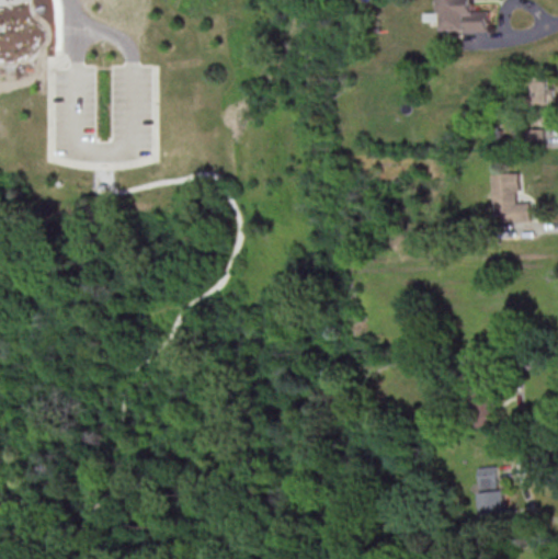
[(486,33),(486,13),(469,13),(469,0),(435,0),(435,23),(439,23),(439,33),(486,33)]
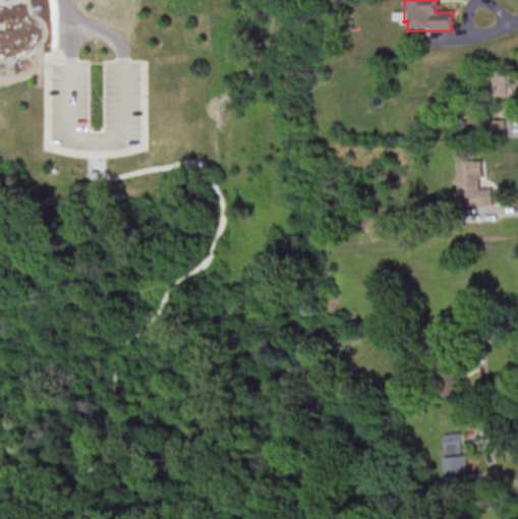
[(496,76),(496,97),(512,96),(511,83),(508,83),(508,76),(496,76)]
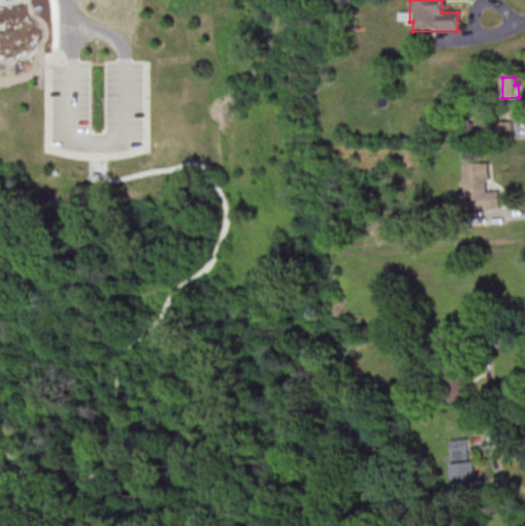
[(511,123),(492,123),(492,136),(510,137),(511,123)]
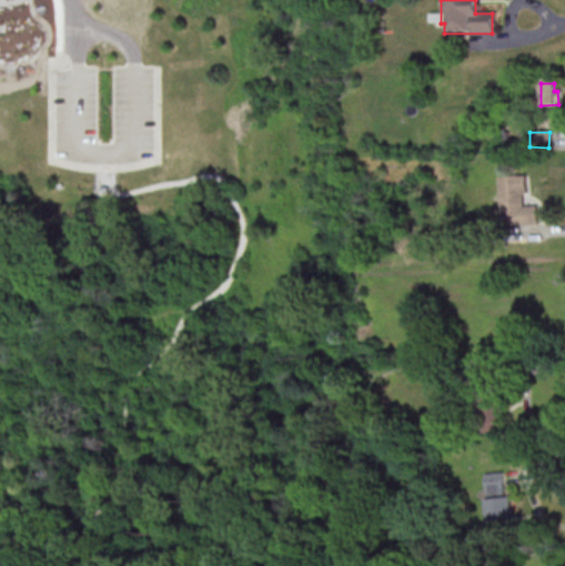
[(496,178),(497,220),(508,220),(508,225),(536,225),(535,208),(521,208),(521,195),(524,195),(524,177),(496,178)]
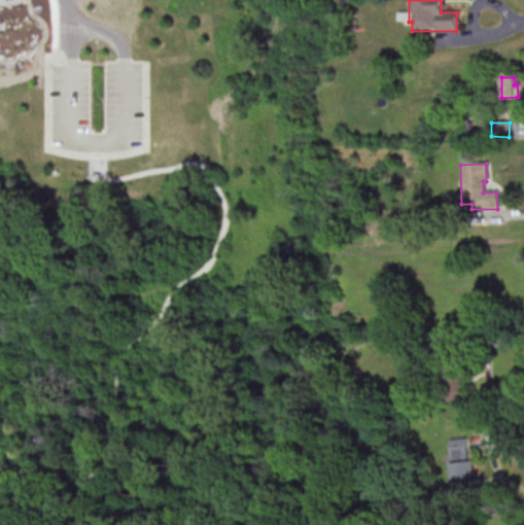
[(446,441),(452,487),(474,485),(470,461),(466,461),(463,439),(446,441)]
